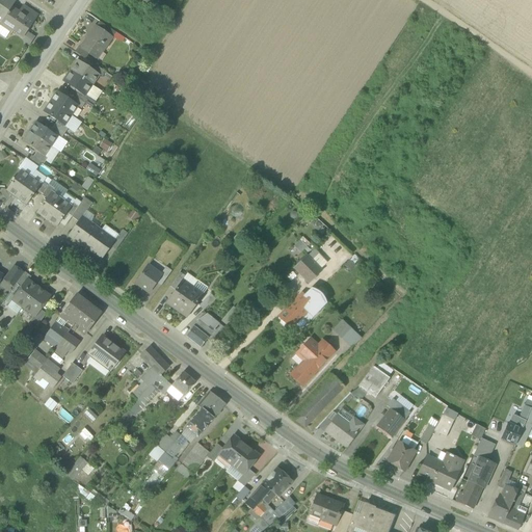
[(0,0),(0,23),(0,24),(1,23),(11,8),(16,1),(14,0),(0,0)]
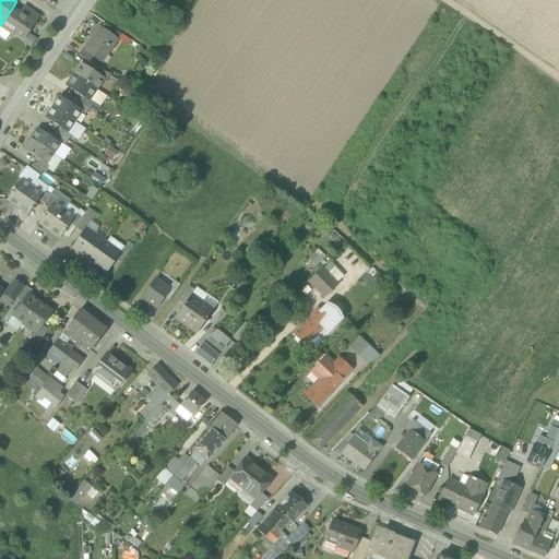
[(23,15),(12,9),(1,24),(12,32),(24,39),(28,34),(39,16),(27,9),(23,15)]
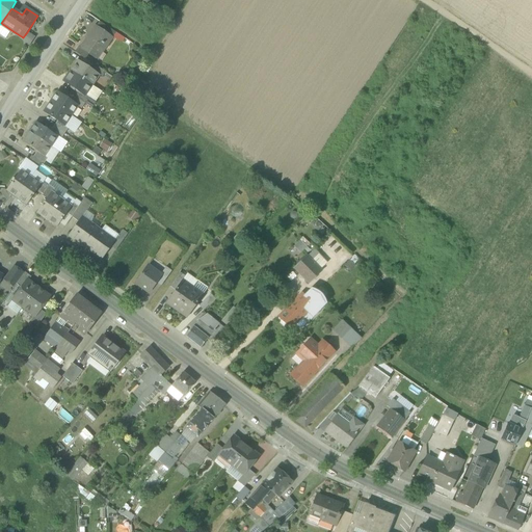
[(96,27),(112,38),(115,33),(99,22),(96,27)]
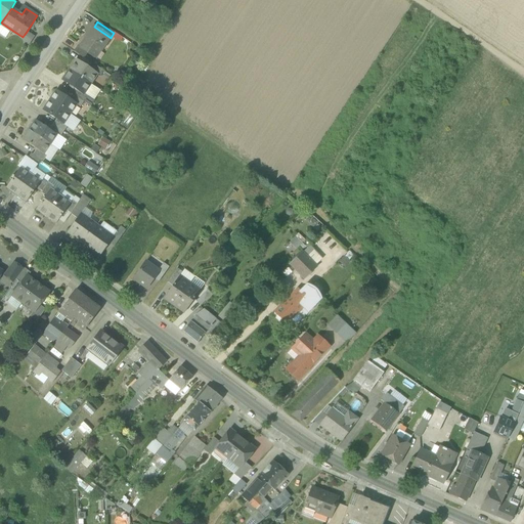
[(0,25),(10,32),(11,30),(1,23),(0,24),(0,25)]
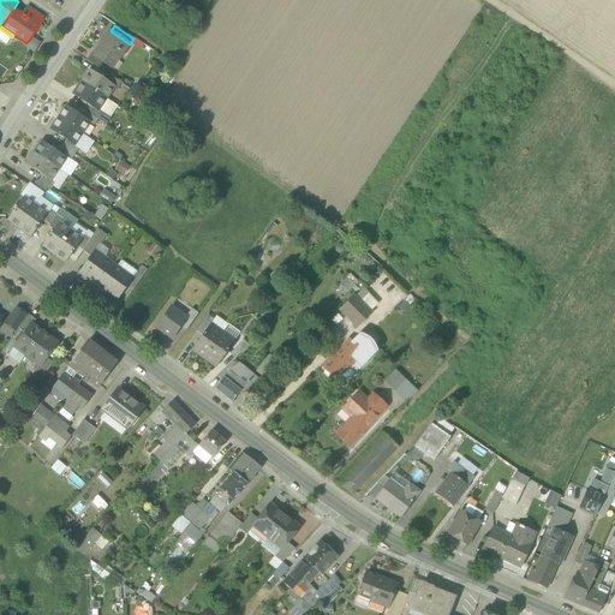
[(0,39),(7,45),(12,37),(0,29),(0,39)]
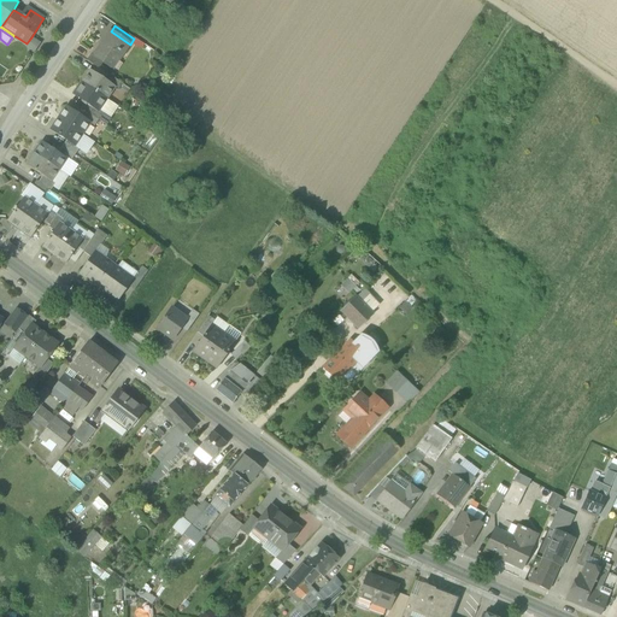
[(103,64),(112,70),(110,68),(121,52),(123,54),(130,45),(111,31),(110,31),(93,57),(103,64)]
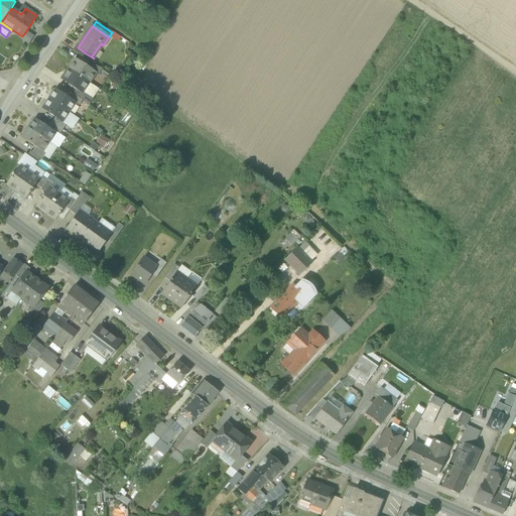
[(33,36),(26,31),(22,36),(22,44),(26,46),(33,36)]
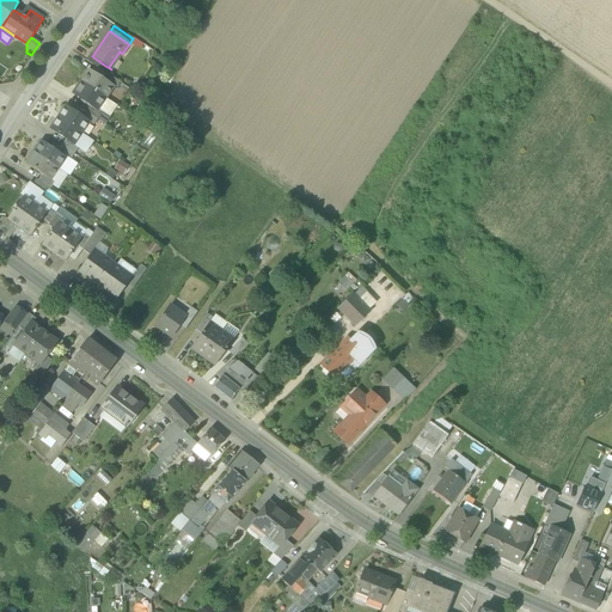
[(144,46),(133,38),(129,44),(140,49),(144,46)]
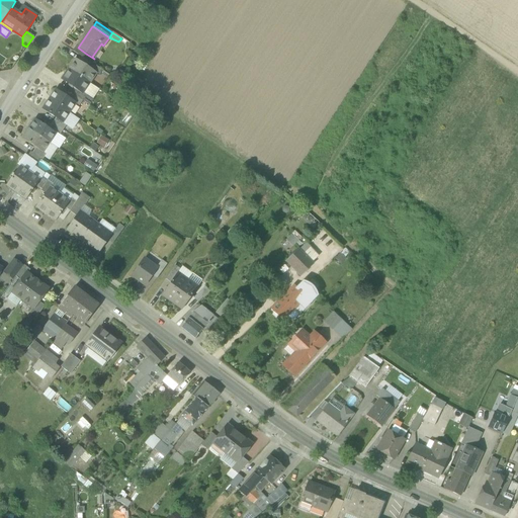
[(94,59),(103,46),(101,44),(92,57),(94,59)]
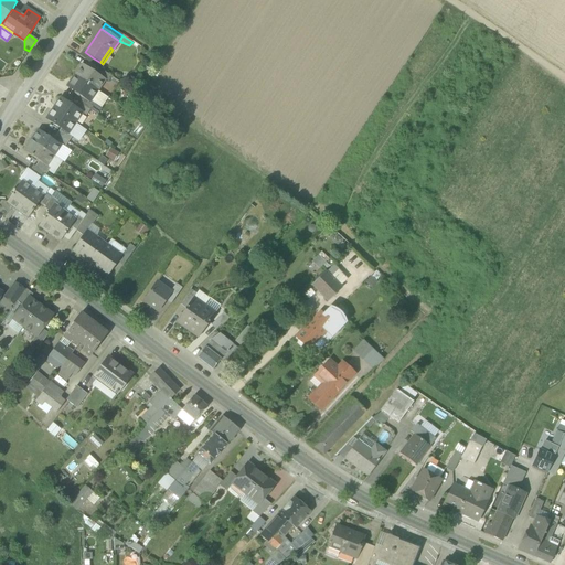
[(80,56),(91,64),(94,59),(85,52),(83,51),(80,56)]
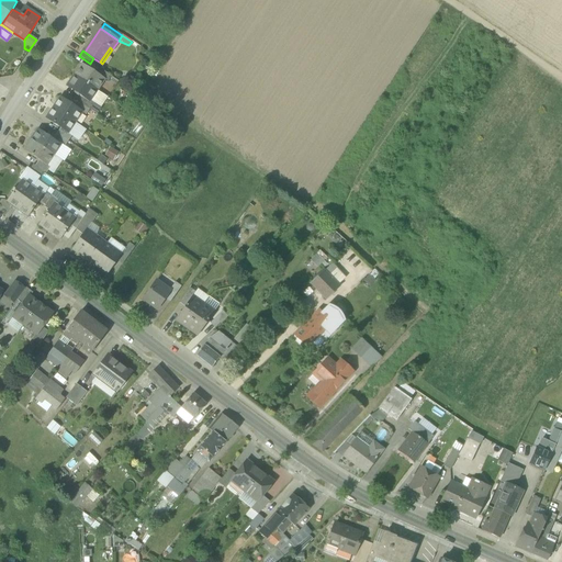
[(81,66),(75,76),(97,91),(103,81),(103,80),(94,74),(81,66)]
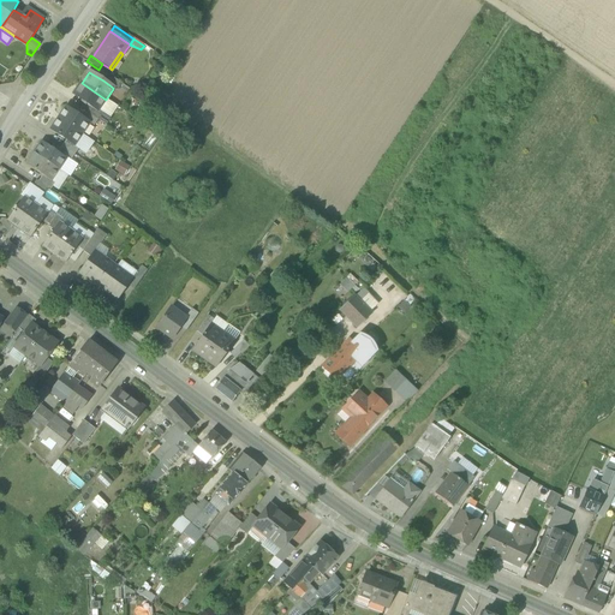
[(113,89),(117,91),(121,84),(107,75),(103,81),(113,88),(113,89)]
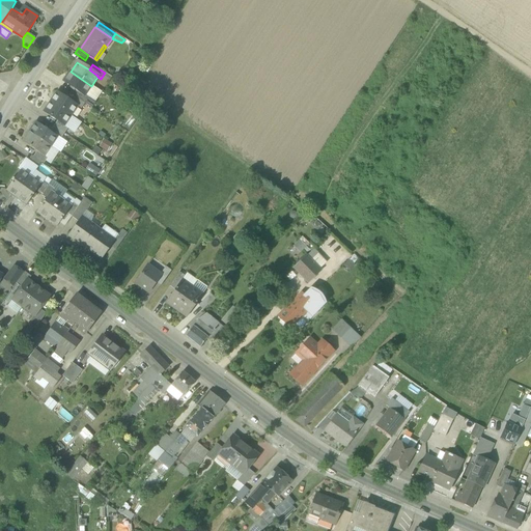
[(90,86),(91,86),(71,72),(63,82),(75,89),(84,95),(85,95),(90,86)]
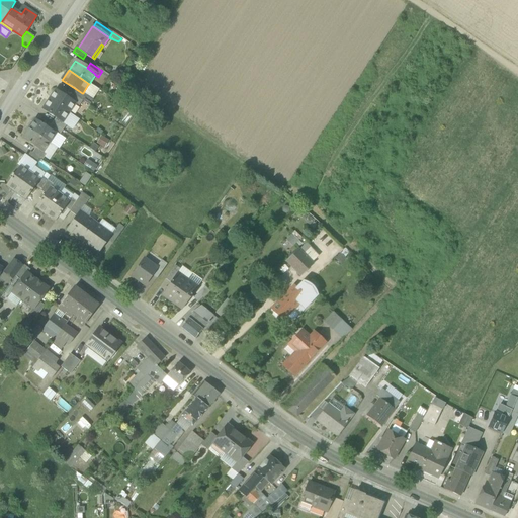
[(109,76),(102,71),(98,77),(105,81),(109,76)]
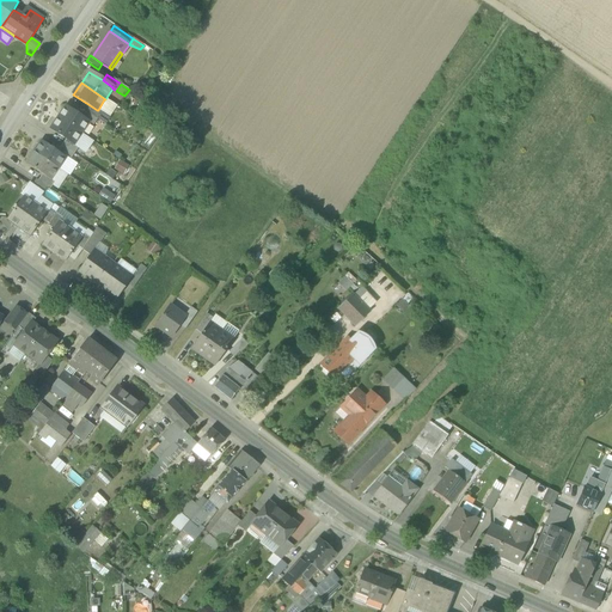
[(98,110),(103,112),(110,117),(116,108),(104,99),(98,110)]
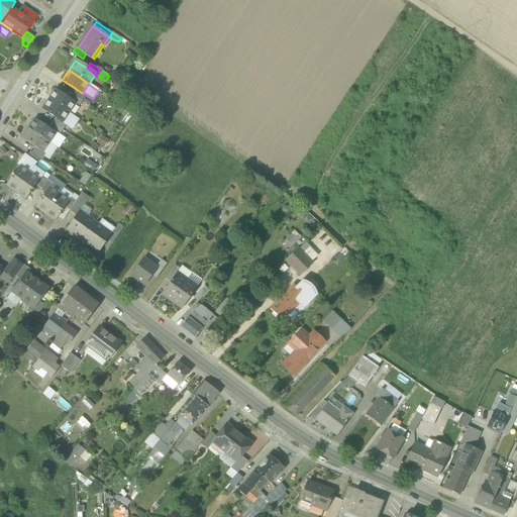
[(73,87),(70,92),(83,101),(87,95),(83,93),(82,93),(73,87)]
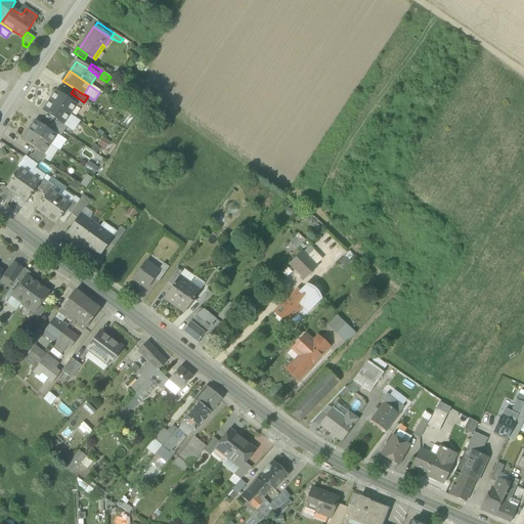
[(56,91),(49,101),(70,115),(76,105),(77,104),(67,98),(56,91)]
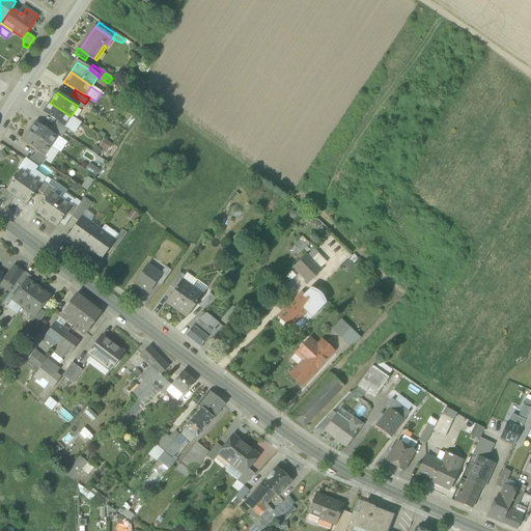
[(81,109),(85,104),(72,94),(67,100),(78,106),(77,107),(81,109)]
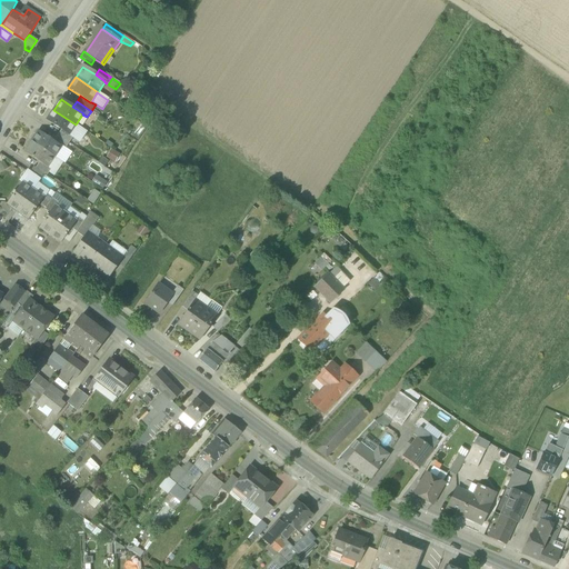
[(98,116),(102,109),(96,105),(91,111),(98,116)]
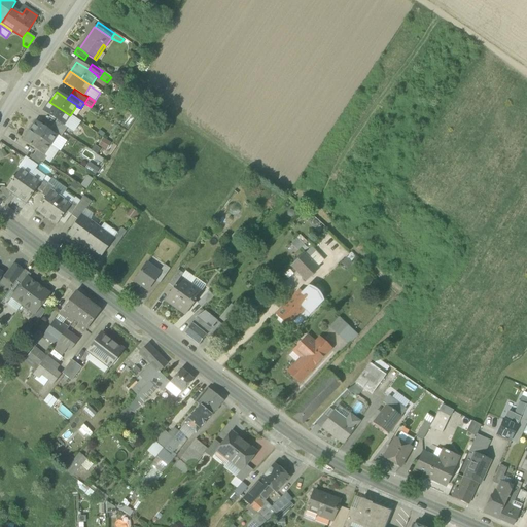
[(64,125),(70,115),(49,102),(42,111),(57,120),(63,126),(64,125)]
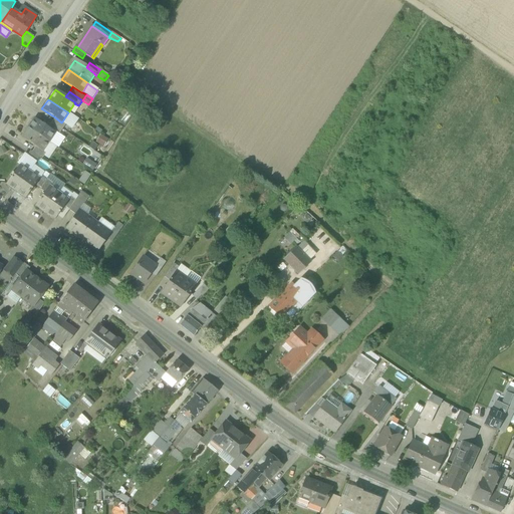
[(78,119),(68,112),(62,121),(66,123),(65,125),(72,130),(78,119)]
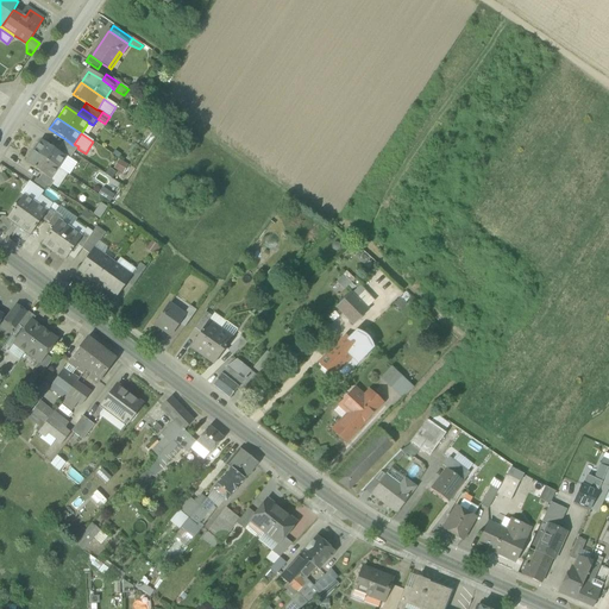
[(66,139),(61,145),(74,154),(77,149),(79,146),(74,144),(73,145),(66,139)]
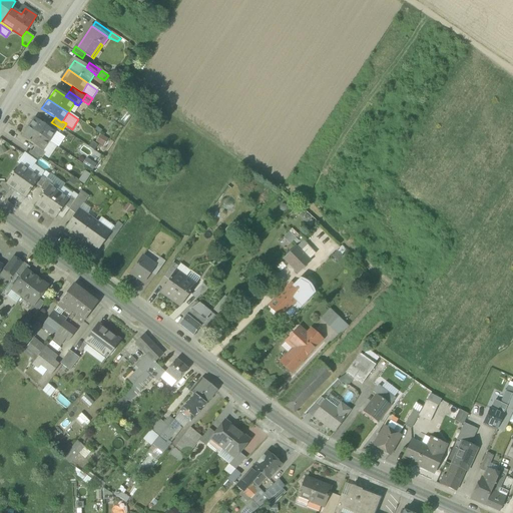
[(35,118),(28,128),(48,141),(54,132),(55,132),(48,127),(35,118)]
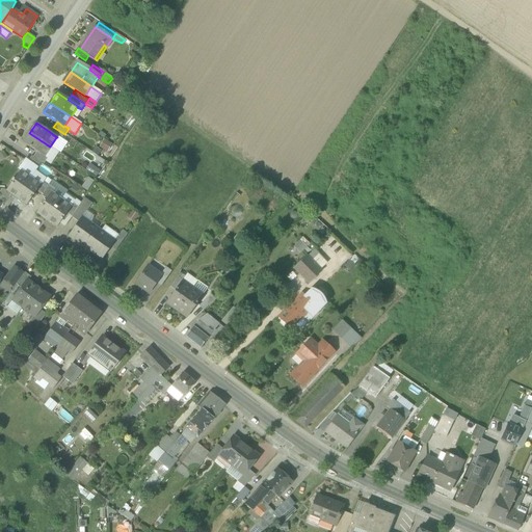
[(61,139),(64,134),(53,127),(50,132),(57,137),(56,137),(60,140),(61,139)]
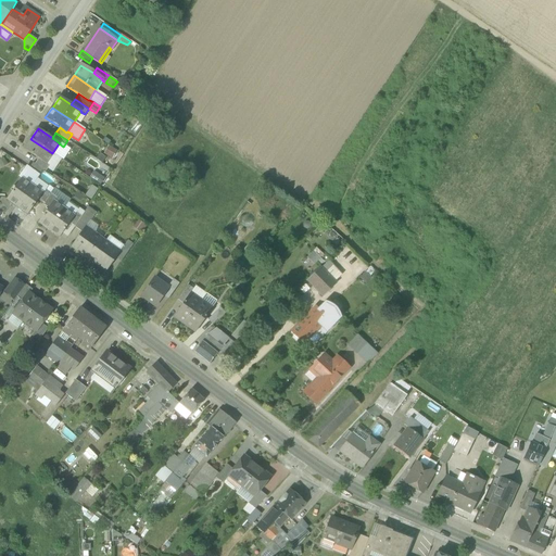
[(46,163),(52,153),(30,139),(24,150),(38,159),(46,164),(46,163)]
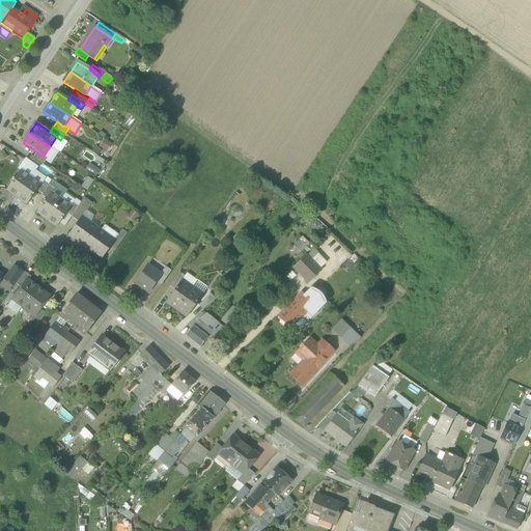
[(67,143),(61,139),(60,140),(56,137),(50,146),(58,152),(60,154),(67,143)]
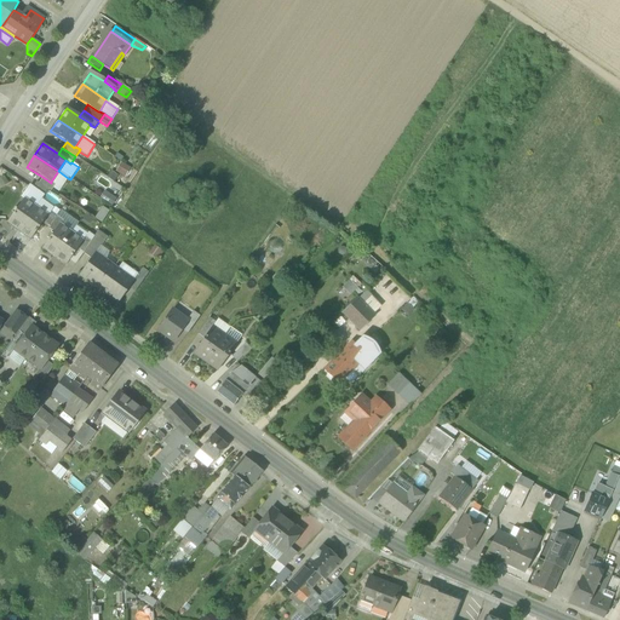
[(131,168),(120,162),(115,172),(125,178),(131,168)]
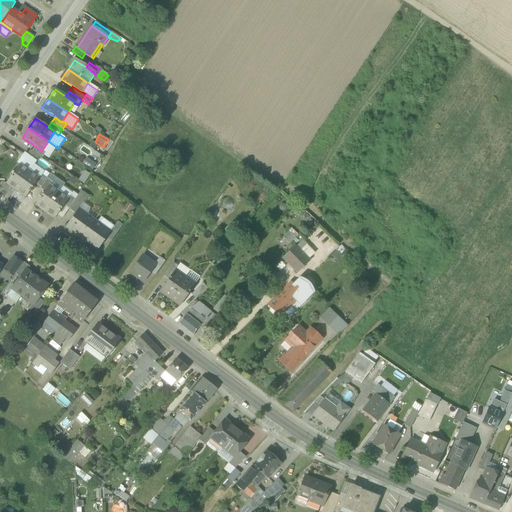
[(48,159),(56,147),(48,141),(42,150),(46,153),(44,156),(48,159)]
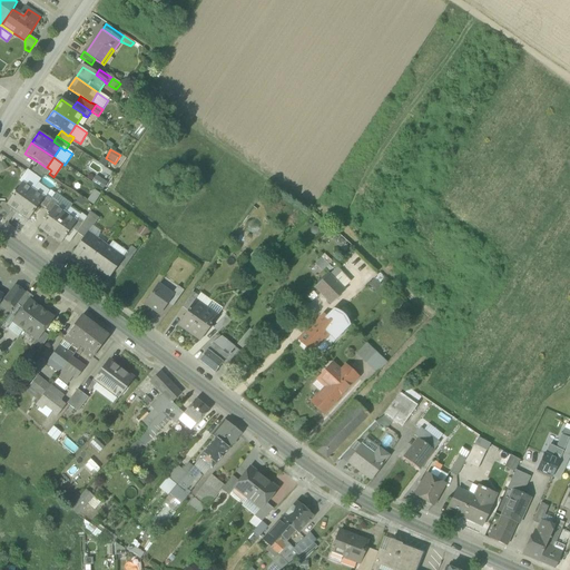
[(39,163),(35,168),(45,175),(47,176),(49,174),(51,170),(47,167),(47,168),(39,163)]
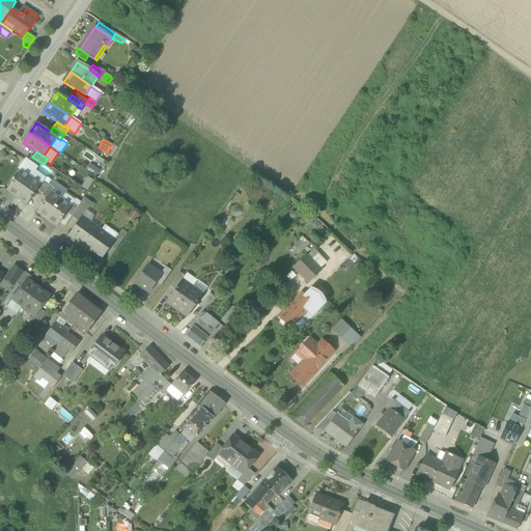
[(37,168),(42,163),(32,157),(31,156),(28,161),(27,162),(28,162),(37,168)]
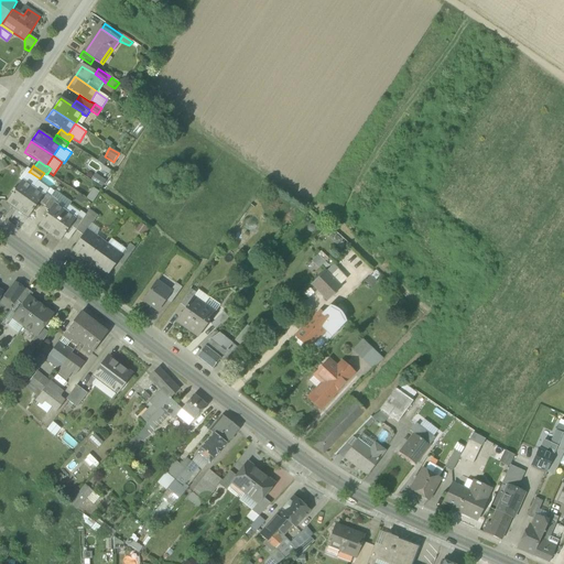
[(19,180),(21,181),(22,182),(30,172),(29,172),(30,171),(26,169),(19,180)]
